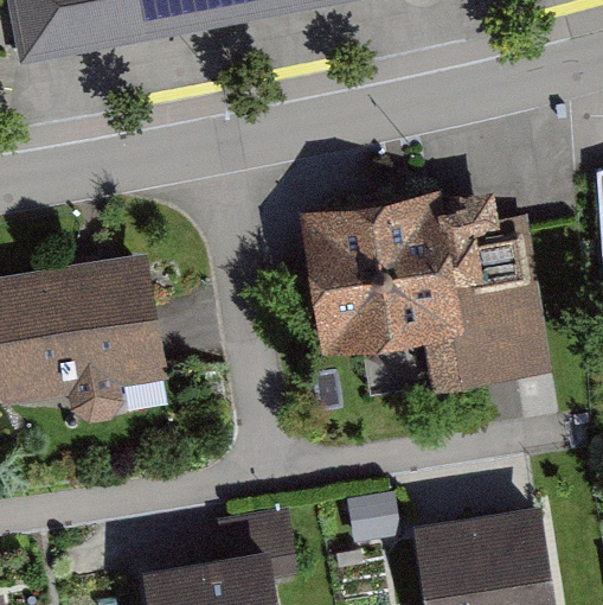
[(7,0),(20,63),(353,0),(7,0)]
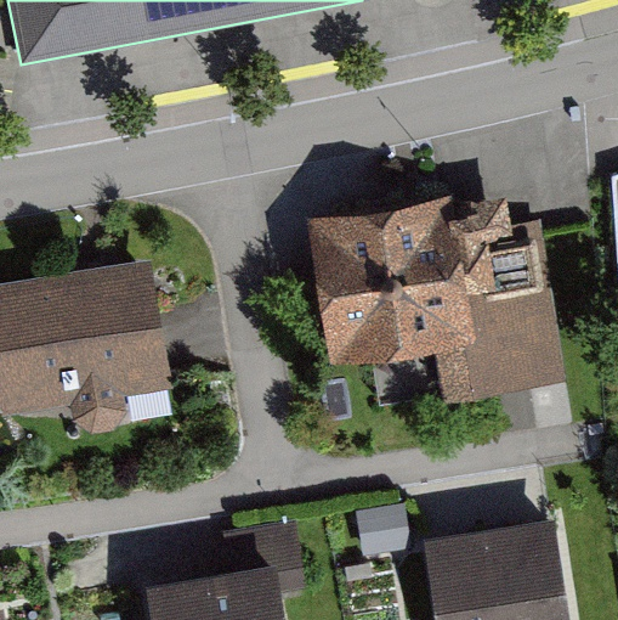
[(475,192),(305,219),(328,366),(440,349),(448,400),(565,382),(539,221),(510,226),(506,198),(476,202),(475,192)]
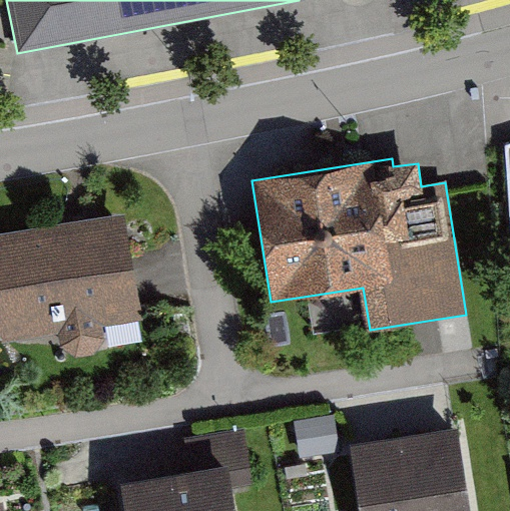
[(125,212),(0,233),(0,338),(1,344),(57,334),(59,347),(75,358),(94,355),(104,341),(102,328),(143,321),(125,212)]
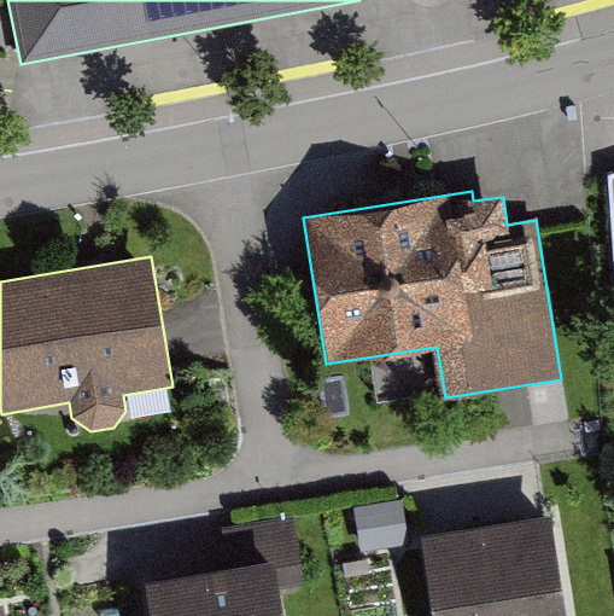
[(407,499),(352,507),(360,553),(414,545),(407,499)]
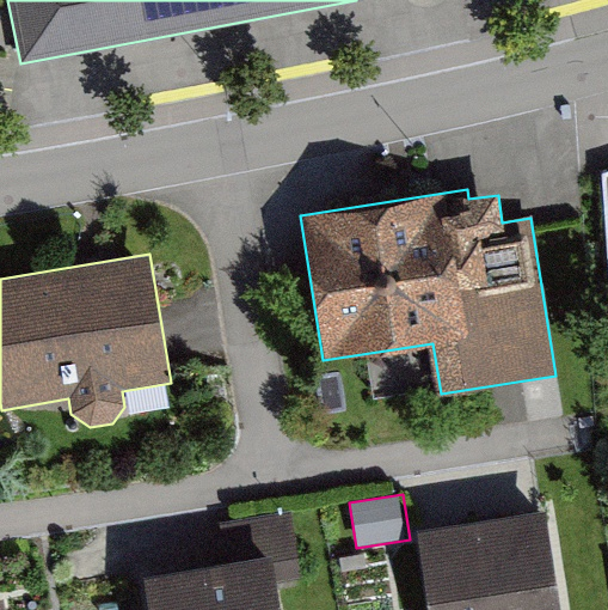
[(234,567),(143,581),(148,609),(280,609),(276,586),(304,581),(292,511),(227,522),(234,567)]
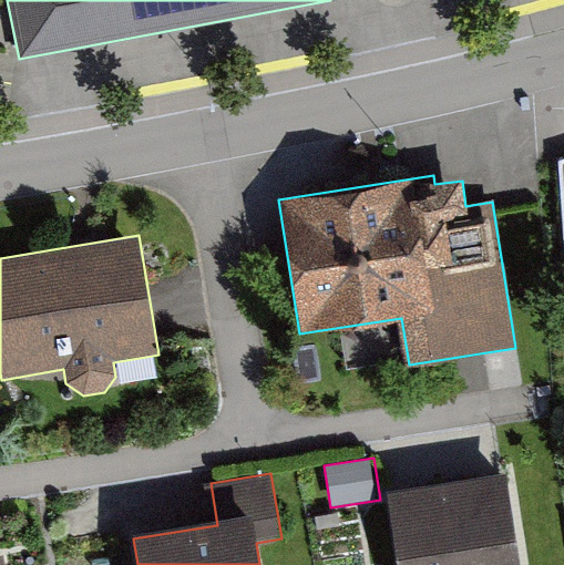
[(520,564),(505,474),(385,493),(396,564),(520,564)]
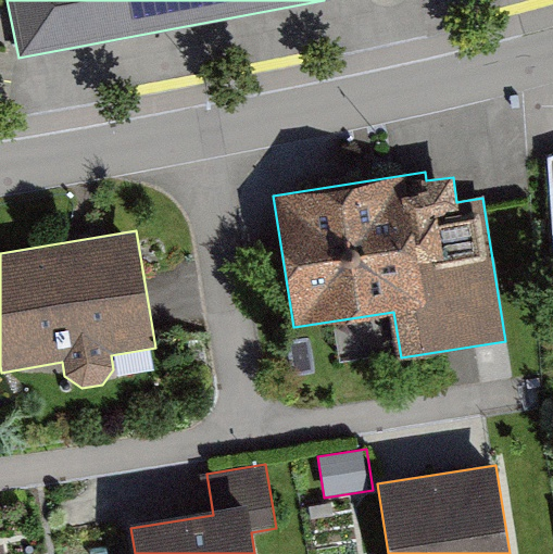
All buildings are outlined.
